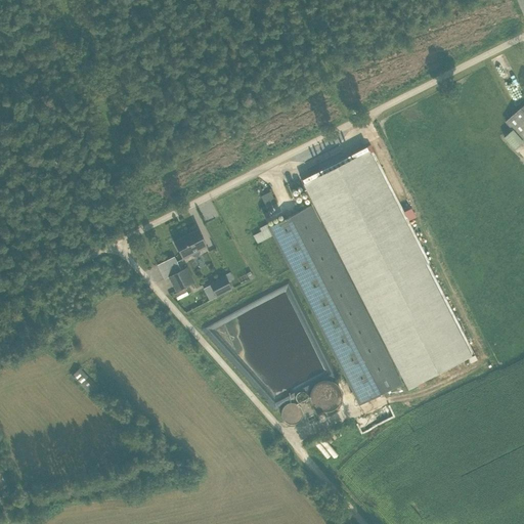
[(523,103),(506,121),(514,129),(505,137),(516,148),(523,141),(523,140),(523,103)]
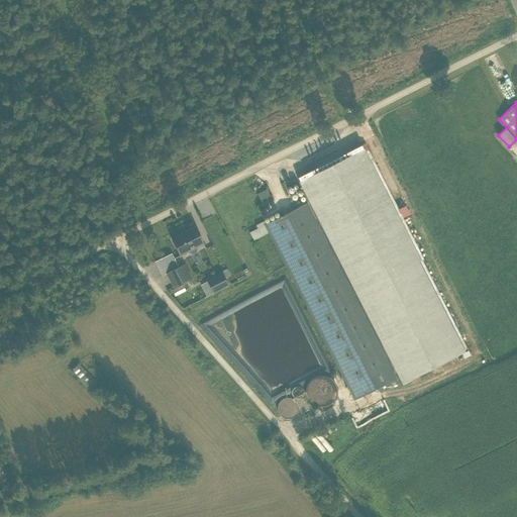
[(364,142),(297,176),(403,384),(470,350),(364,142)]
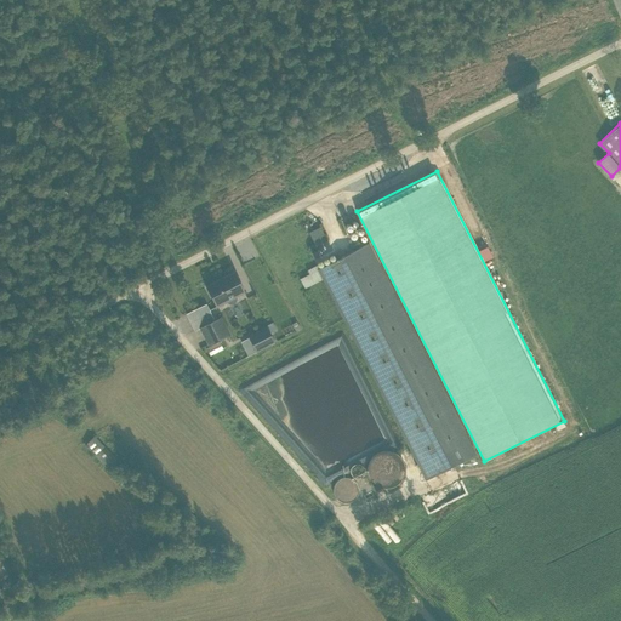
[(354,200),(357,206),(366,203),(364,197),(354,200)]
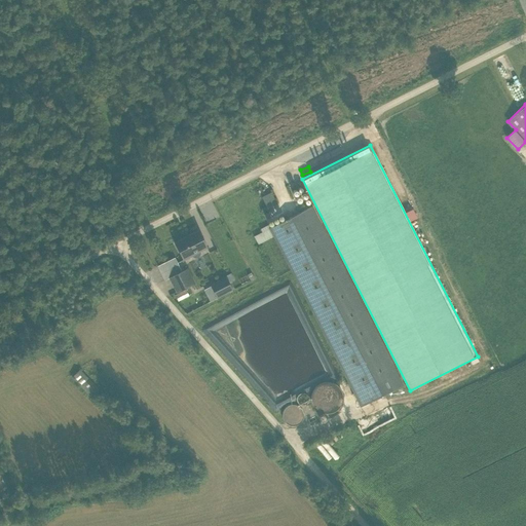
[(258,204),(267,199),(262,190),(254,195),(258,204)]
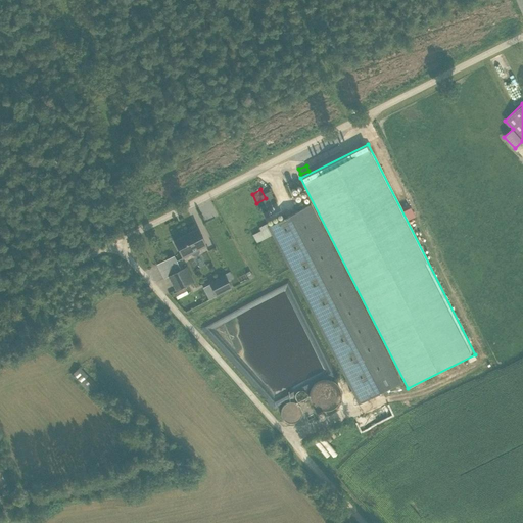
[(358,403),(398,383),(308,205),(268,226),(271,234),(358,403)]
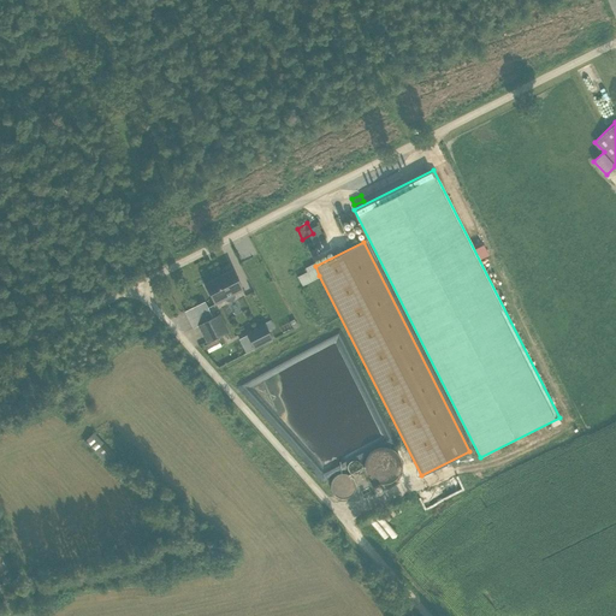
[(313,262),(294,272),(301,285),(319,276),(315,266),(313,262)]
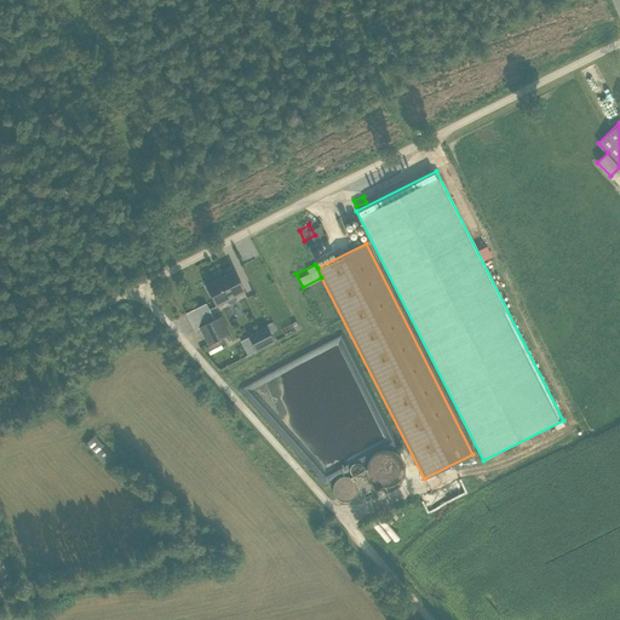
[(214,305),(244,291),(233,270),(204,286),(214,305)]
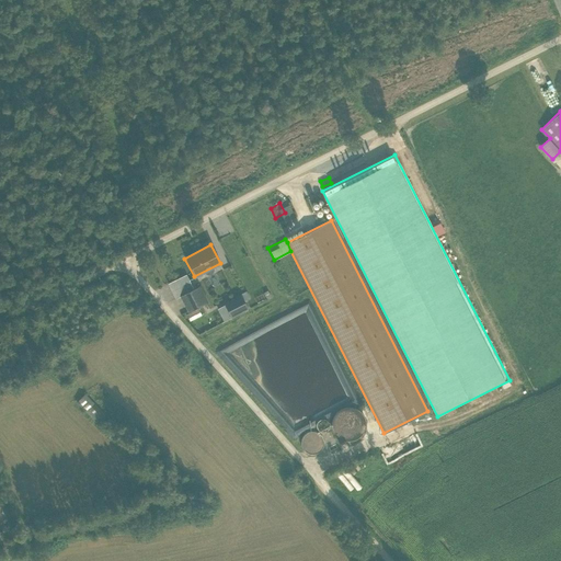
[(199,285),(179,296),(187,311),(201,305),(207,300),(199,285)]
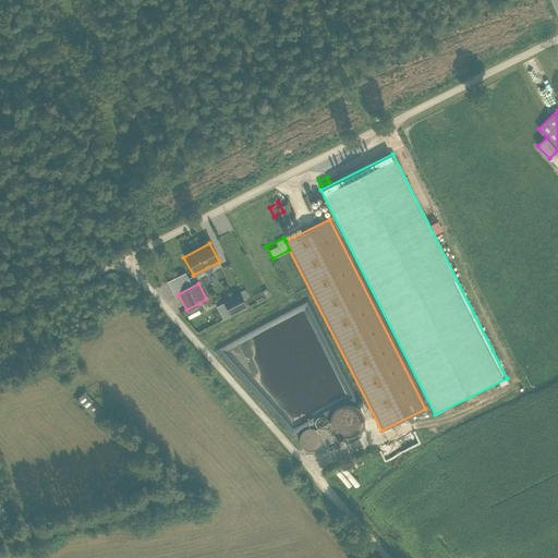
[(222,301),(223,304),(221,305),(226,316),(245,307),(239,293),(222,301)]
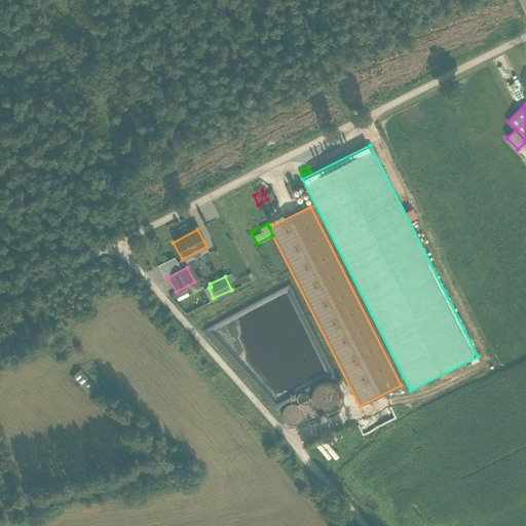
[(189,312),(191,315),(203,309),(200,305),(189,312)]
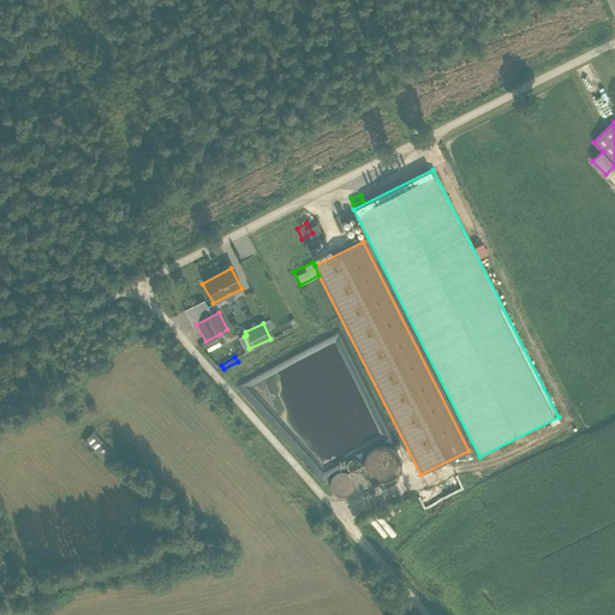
[(230,376),(240,368),(237,363),(225,371),(230,376)]
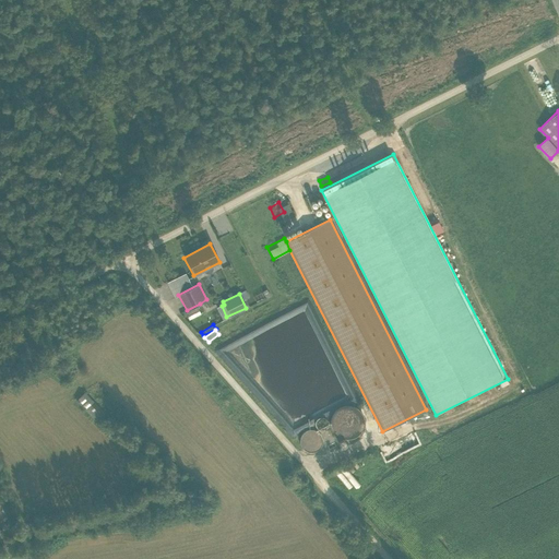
[(163,465),(171,475),(178,468),(169,460),(163,465)]
